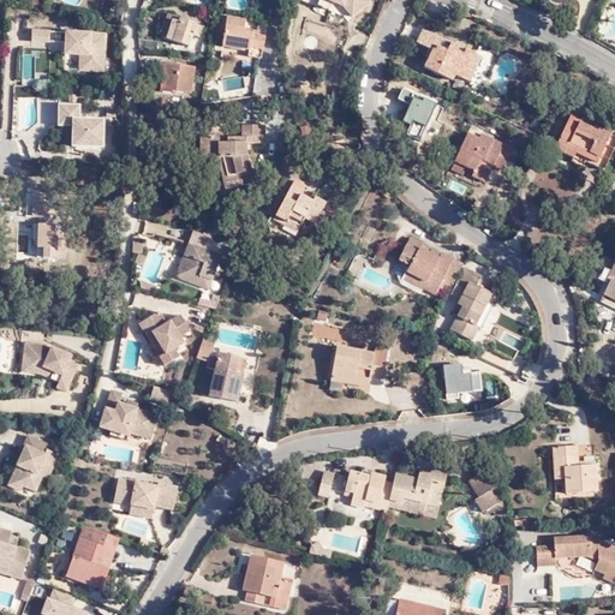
[(333,15),(338,9),(326,0),(320,0),(317,4),(333,15)]
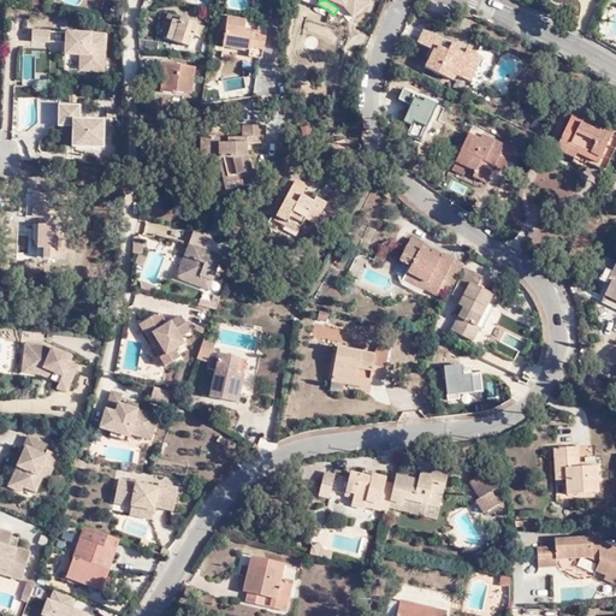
[(326,0),(338,9),(341,10),(348,0),(326,0)]
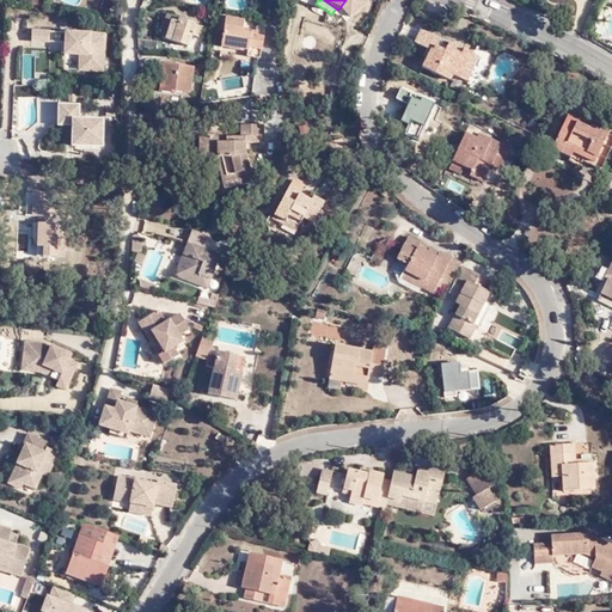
[(206,22),(171,12),(164,36),(191,43),(194,31),(202,32),(206,22)]
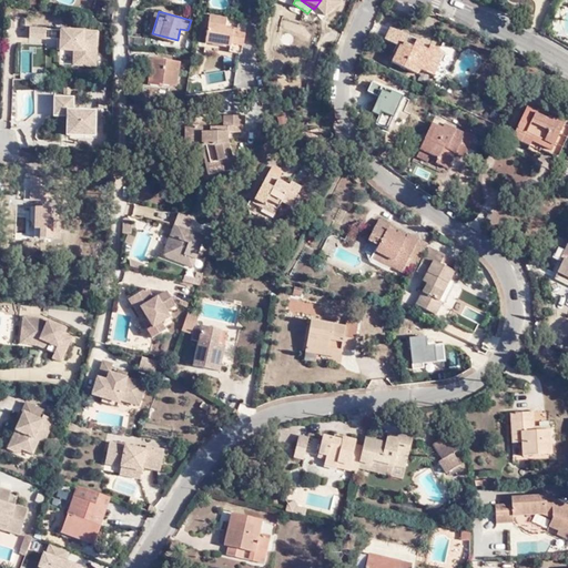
[(214,36),(213,42),(242,48),(244,32),(233,31),(233,29),(226,28),(227,17),(211,14),(206,34),(214,36)]
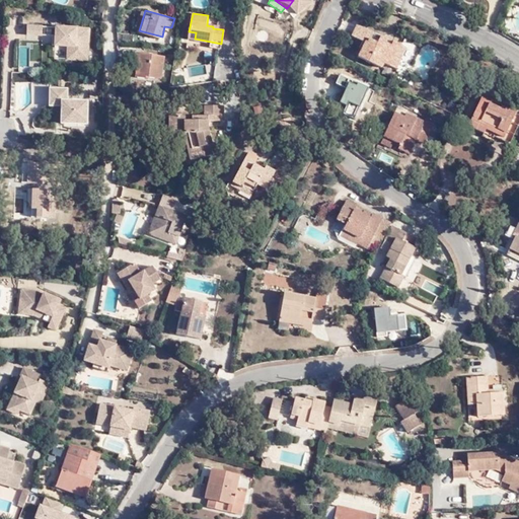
[(25,24),(26,38),(42,35),(41,23),(25,24)]
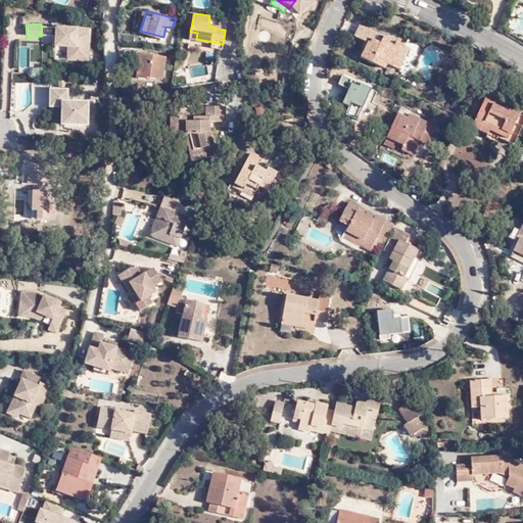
[(393,54),(398,55),(402,45),(389,39),(388,42),(382,40),(383,37),(353,24),(349,35),(361,41),(353,55),(377,66),(380,61),(388,65),(393,54)]
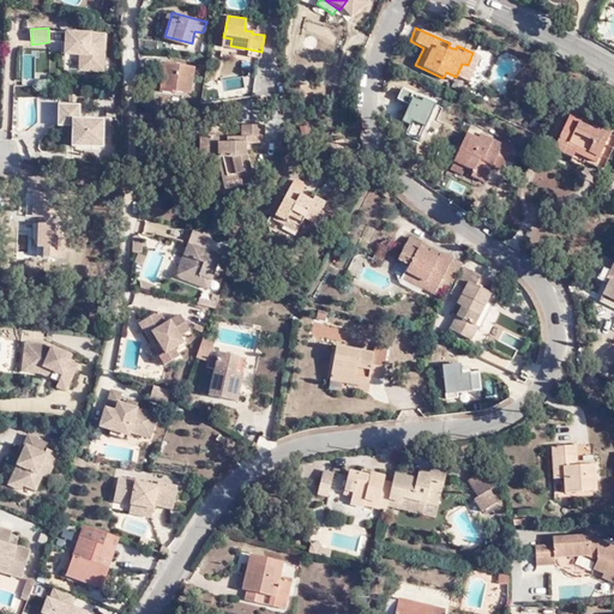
[(104,71),(104,31),(62,31),(62,71),(104,71)]
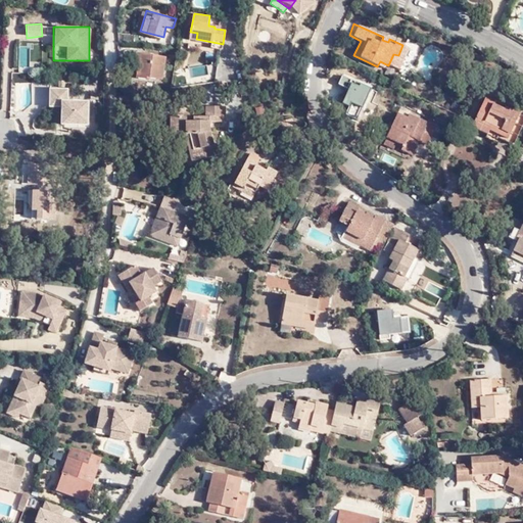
[(139,75),(164,69),(167,54),(142,51),(140,60),(139,75)]
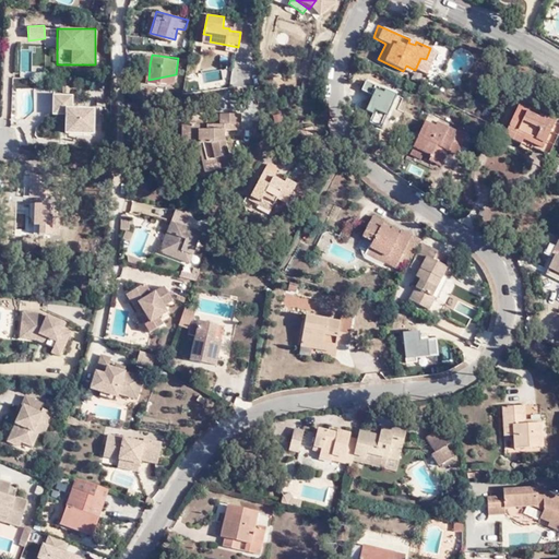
[(419,72),(426,59),(420,58),(415,70),(419,72)]
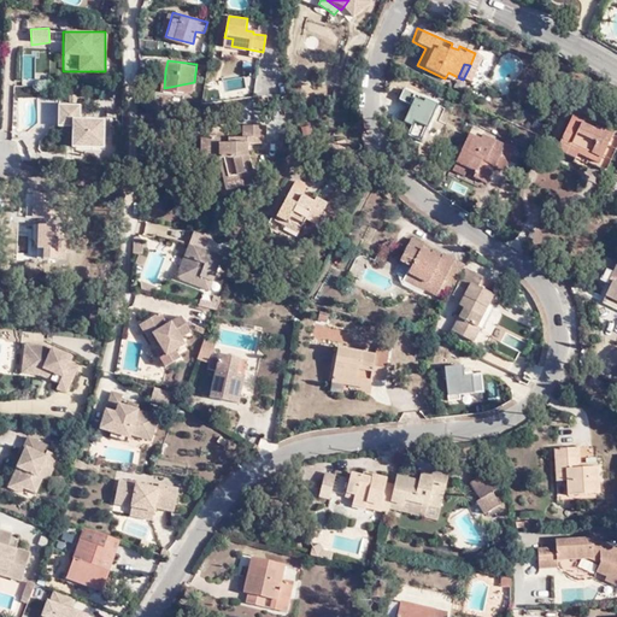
[(222,100),(258,89),(252,70),(216,81),(222,100)]
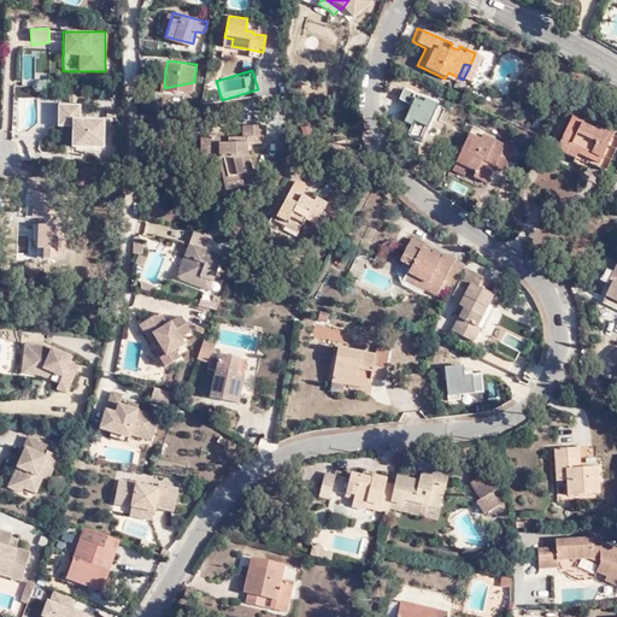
[(80,116),(80,103),(57,103),(57,125),(69,125),(69,146),(103,147),(103,116),(80,116)]
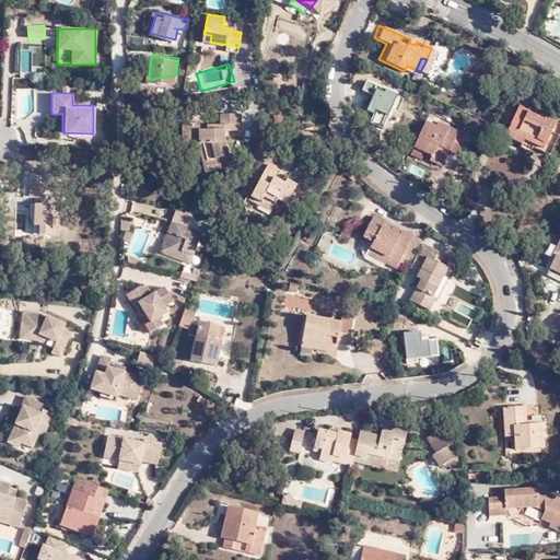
[(543,150),(557,120),(535,111),(534,114),(512,103),(499,132),(515,141),(518,137),(528,142),(543,150)]
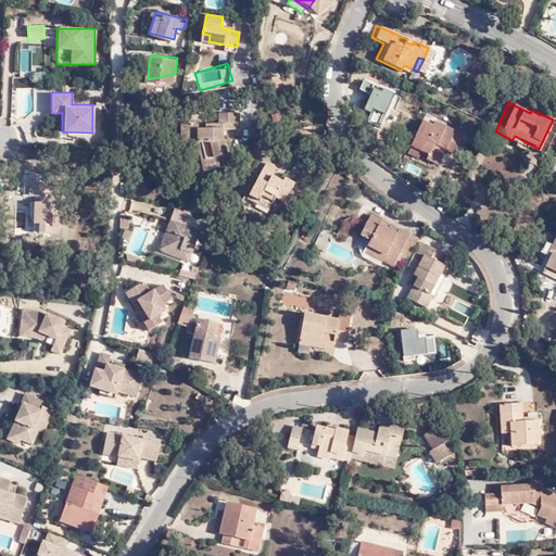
[(481,110),(475,106),(471,112),(479,116),(481,110)]
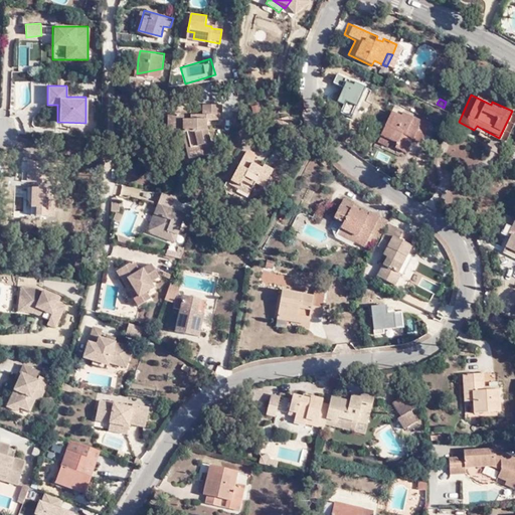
[(204,111),(189,113),(183,114),(182,108),(169,110),(172,130),(186,128),(194,127),(197,147),(190,148),(189,141),(179,143),(182,158),(218,150),(215,138),(210,138),(207,118),(223,116),(220,101),(202,104),(203,105),(204,111)]
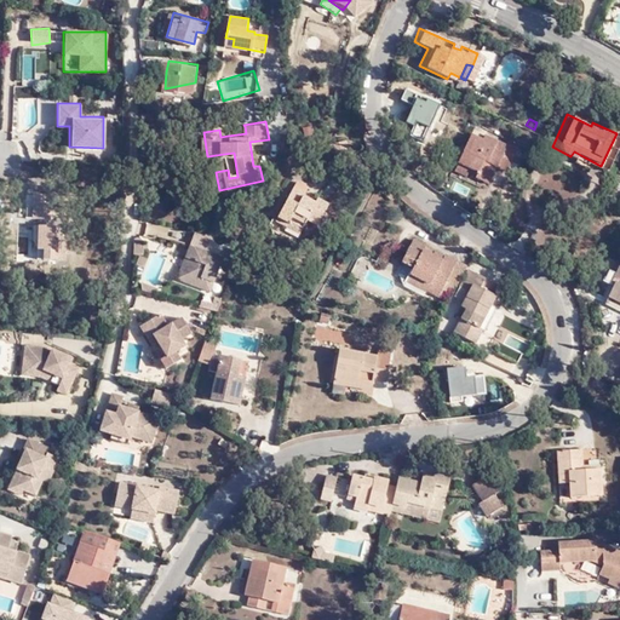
[(227,130),(228,136),(246,133),(245,126),(227,130)]
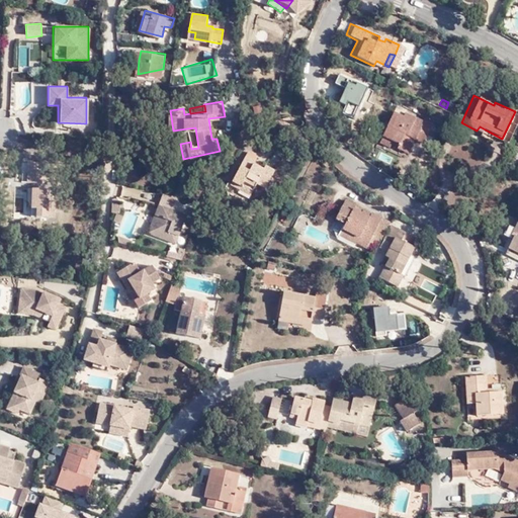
[(396,117),(399,112),(389,108),(385,113),(396,117)]
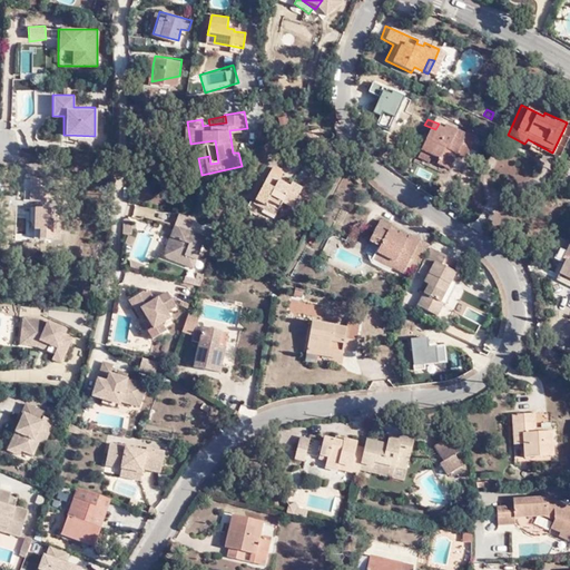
[(468,137),(439,124),(435,129),(424,125),(414,146),(431,154),(428,160),(440,165),(446,150),(459,156),(468,137)]
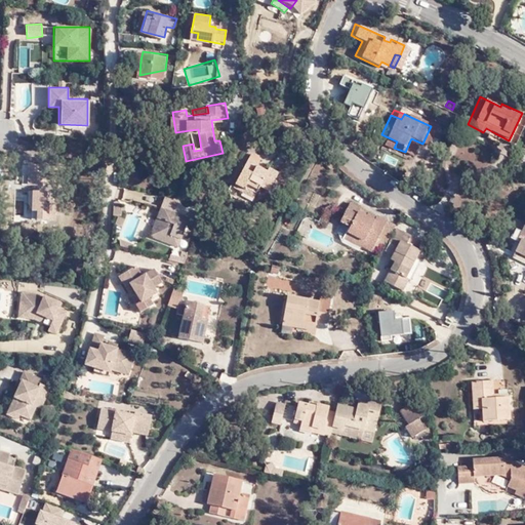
[(486,128),(483,132),(493,137),(495,133),(486,128)]
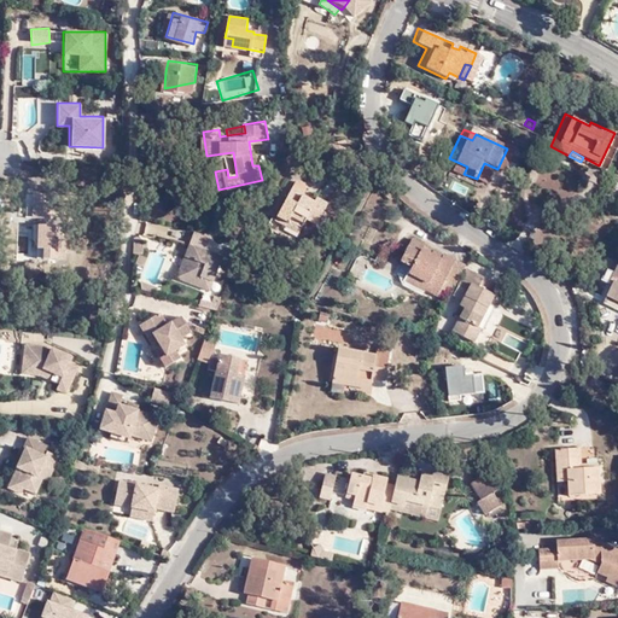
[(233,152),(223,153),(227,169),(228,178),(237,176),(233,152)]
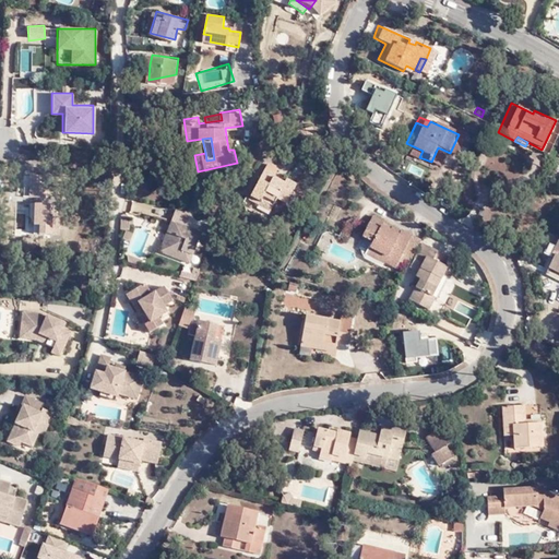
[(413,154),(419,157),(423,151),(406,143),(402,152),(412,157),(413,154)]
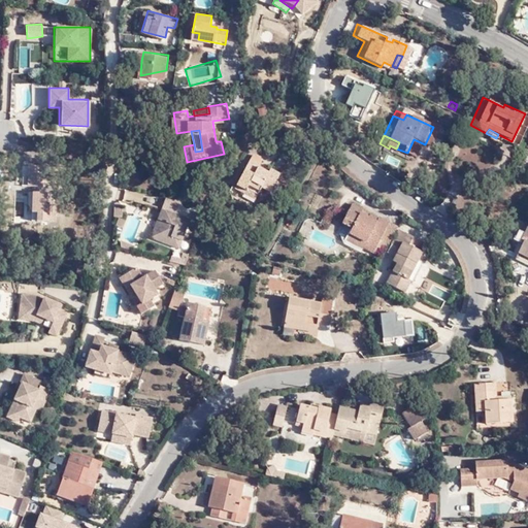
[(241,190),(251,195),(255,189),(263,193),(272,174),(262,169),(260,173),(250,168),(254,161),(244,156),(227,189),(238,195),(241,190)]
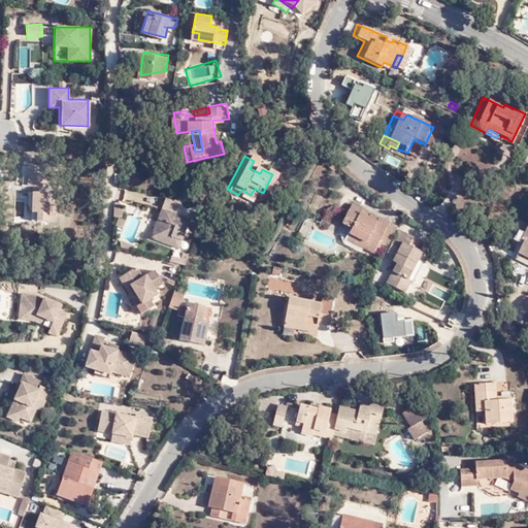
[(34,162),(26,162),(26,184),(41,184),(40,170),(34,170),(34,162)]
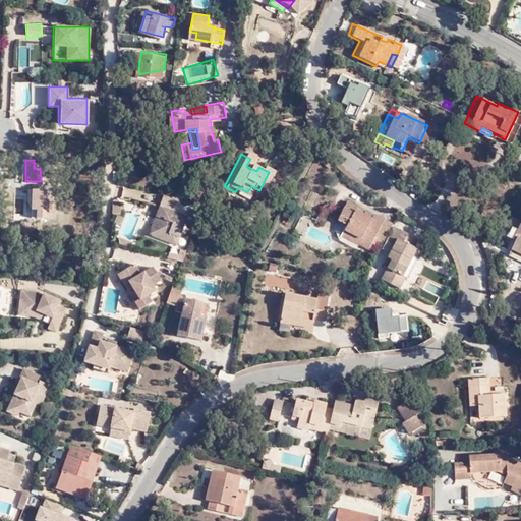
[(244,196),(247,192),(238,187),(235,192),(244,196)]
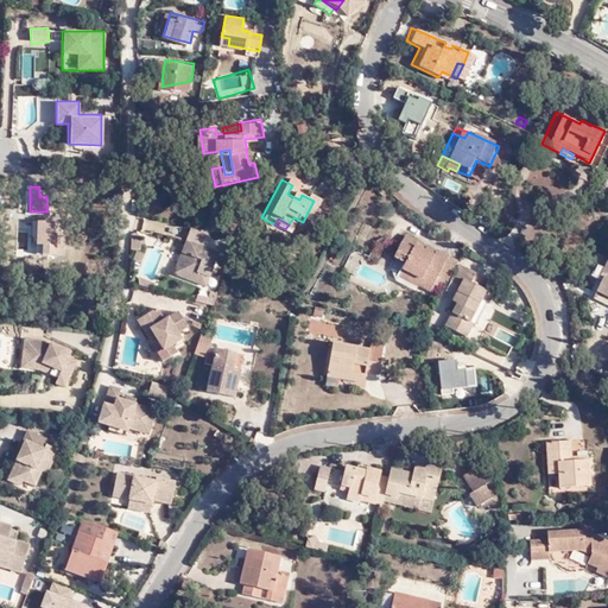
[(55,220),(40,220),(40,240),(35,241),(35,251),(54,251),(55,233),(55,220)]
